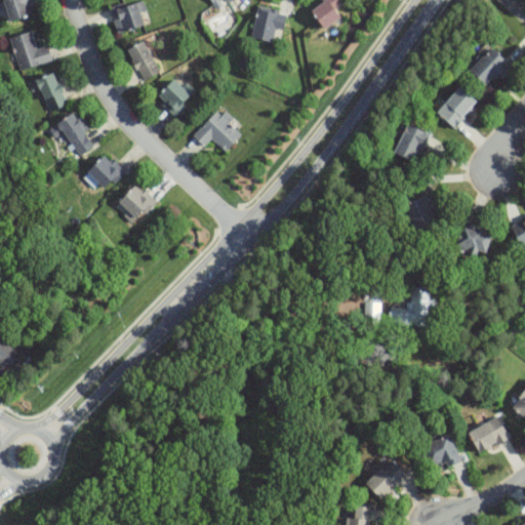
[(3,0),(9,22),(35,14),(31,0),(3,0)]
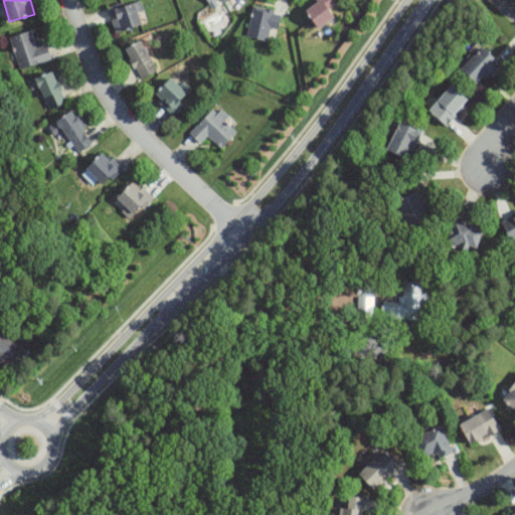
[(138,14),(144,11),(140,0),(137,0),(109,10),(117,33),(142,24),(138,14)]
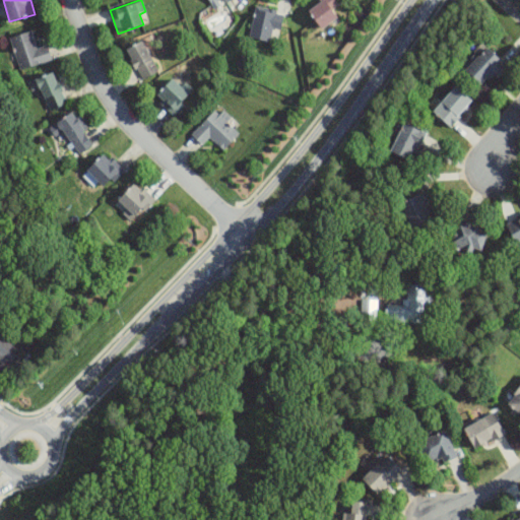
[(323,29),(337,17),(323,0),(321,0),(309,11),(323,29)]
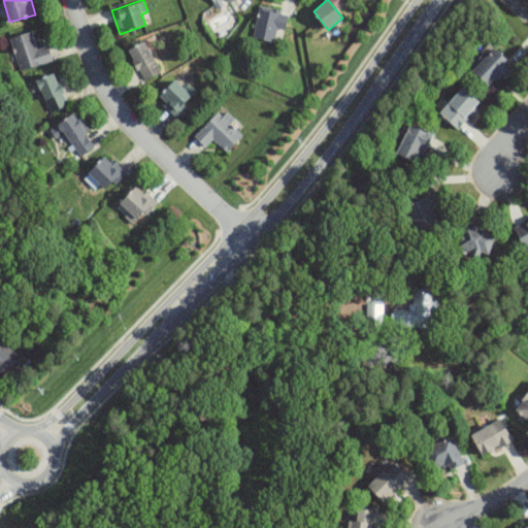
[(254,38),(275,42),(277,30),(285,31),(288,12),(260,7),(254,38)]
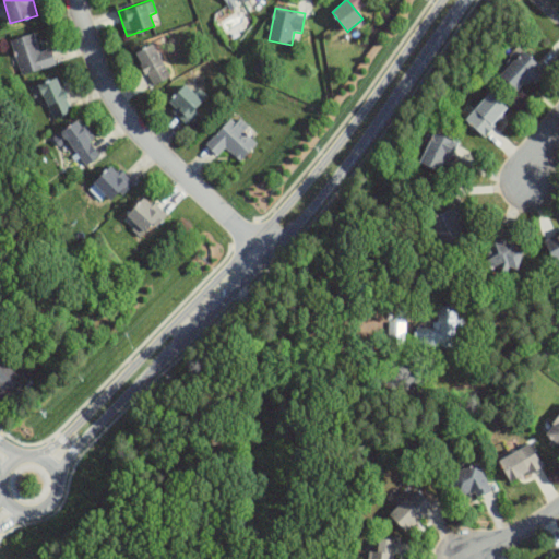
[(22,75),(56,66),(51,49),(40,52),(35,34),(12,40),(22,75)]
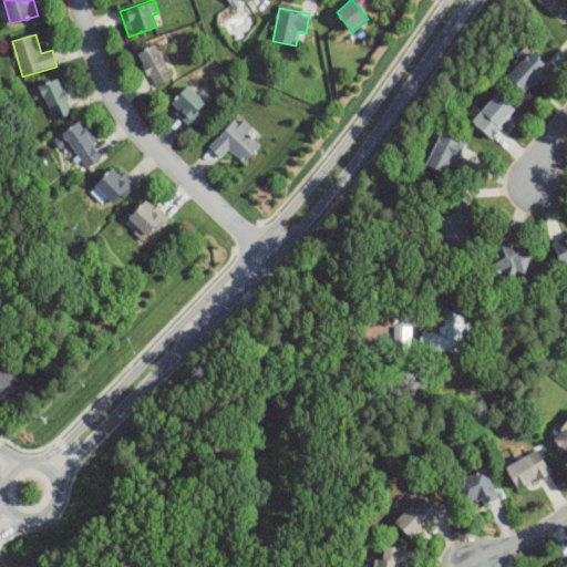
[(173,79),(156,44),(137,53),(154,88),(173,79)]
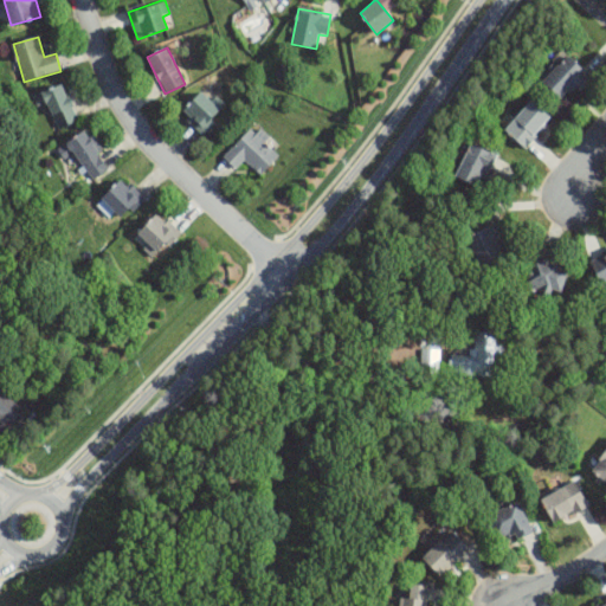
[(542,81),(560,100),(574,86),(579,92),(592,81),(569,56),(542,81)]
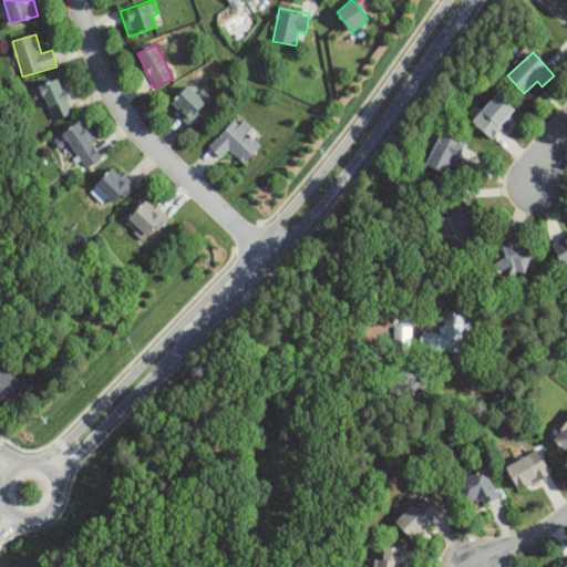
[(39,85),(53,121),(73,113),(60,78),(39,85)]
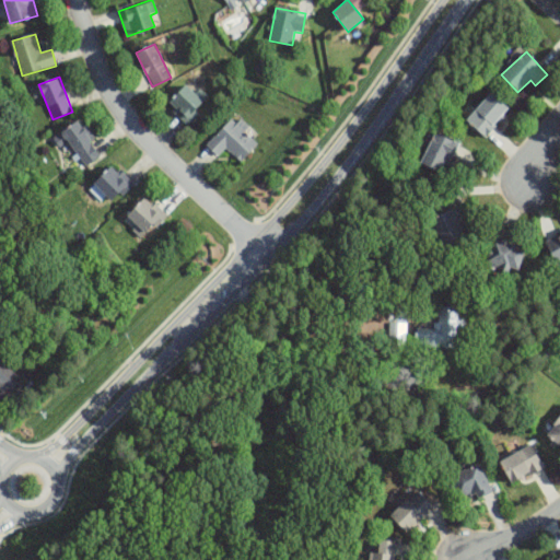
[(187,123),(206,103),(186,84),(167,104),(187,123)]
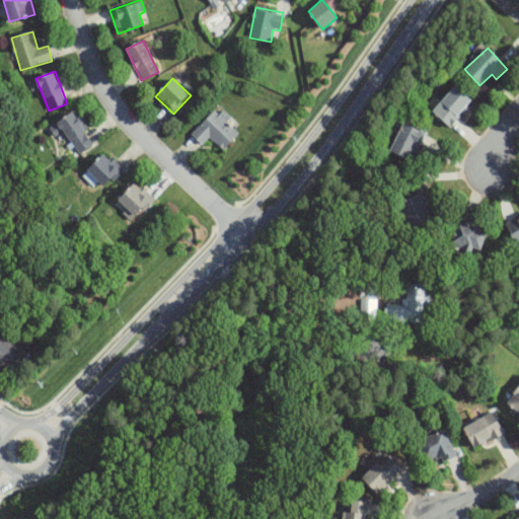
[(448,127),(472,102),(455,86),(431,110),(448,127)]
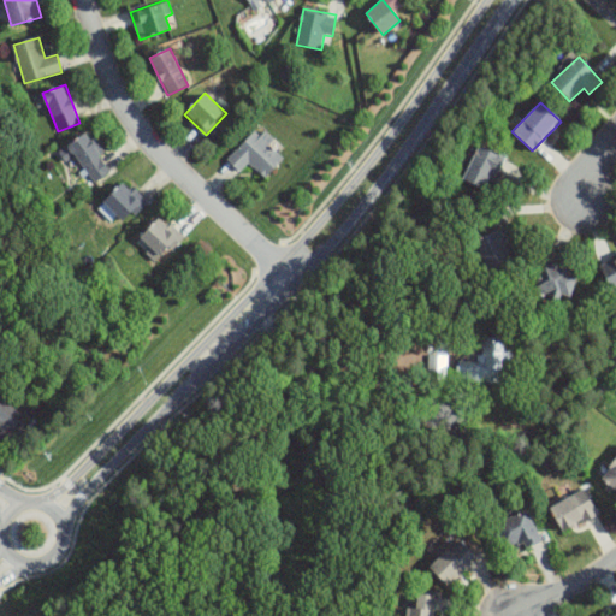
[(227,159),(240,172),(250,161),(266,177),(284,159),(270,144),(273,142),(260,128),(227,159)]
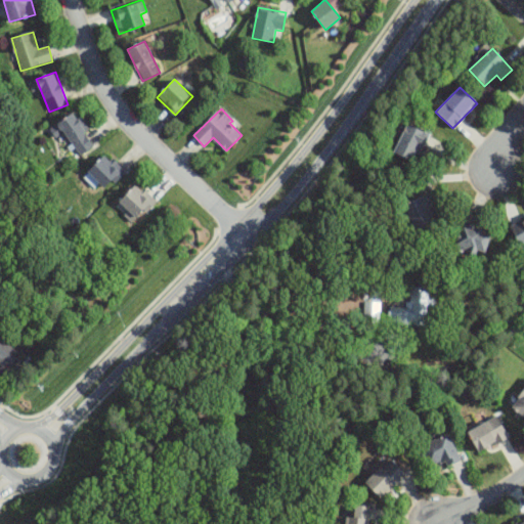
[(95,143),(70,115),(56,126),(82,155),(95,143)]
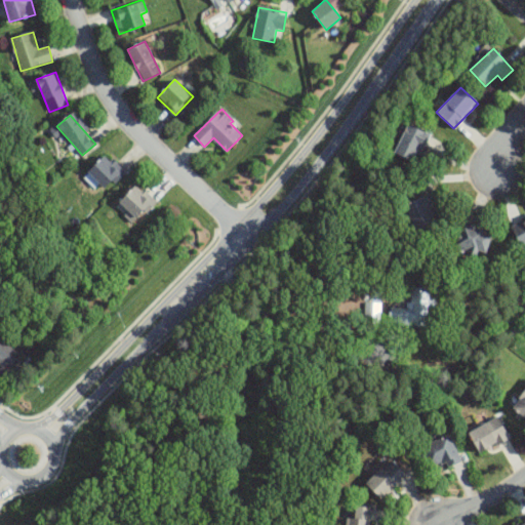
[(429,135),(409,124),(394,153),(413,163),(429,135)]
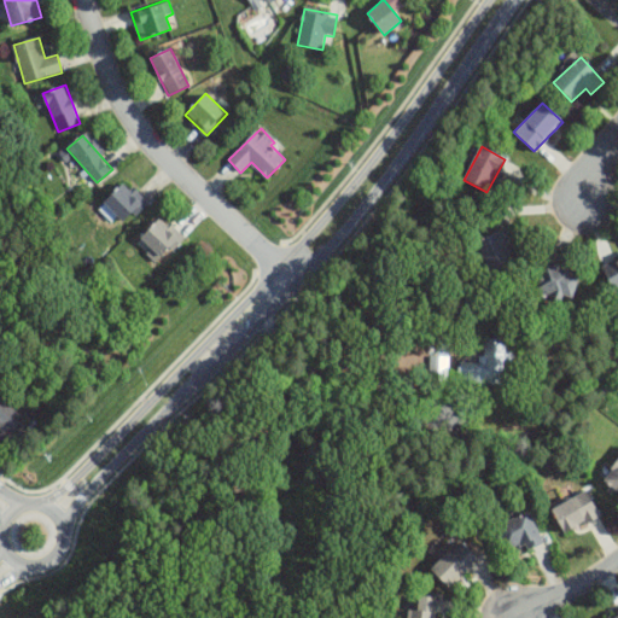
[(147,203),(124,181),(103,203),(126,225),(147,203)]
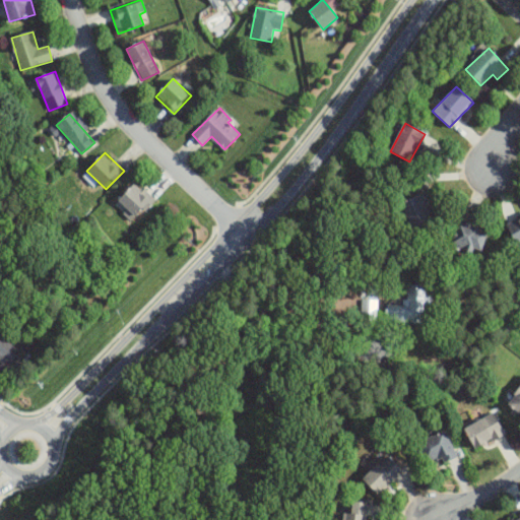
[(132,220),(154,202),(138,182),(116,200),(132,220)]
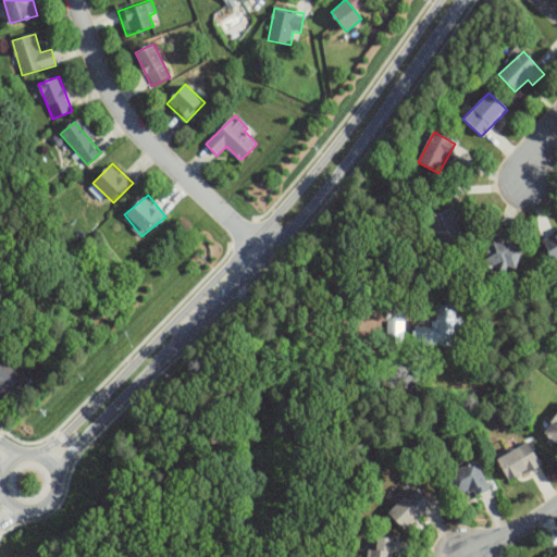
[(429,219),(444,250),(469,237),(454,206),(429,219)]
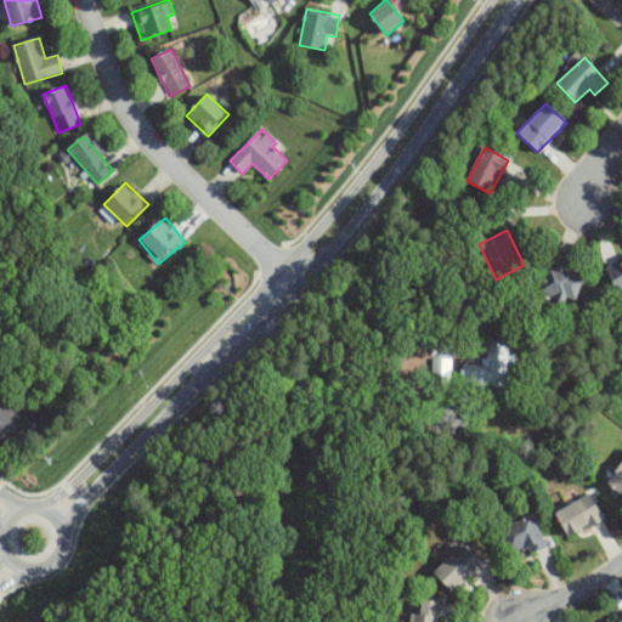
[(621,292),(621,263),(617,265),(621,275),(611,281),(618,294),(621,292)]
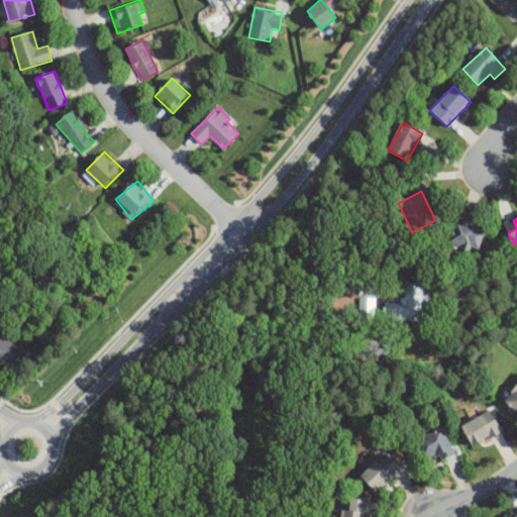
[(476,254),(486,231),(458,219),(448,242),(476,254)]
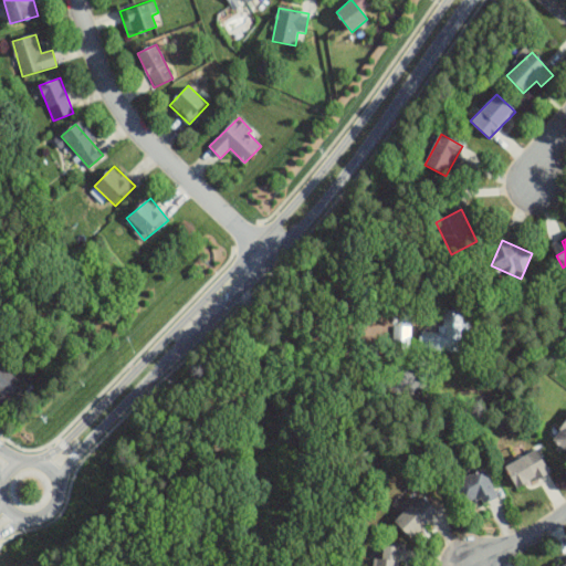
[(421,348),(462,354),(467,312),(443,308),(441,332),(423,329),(421,348)]
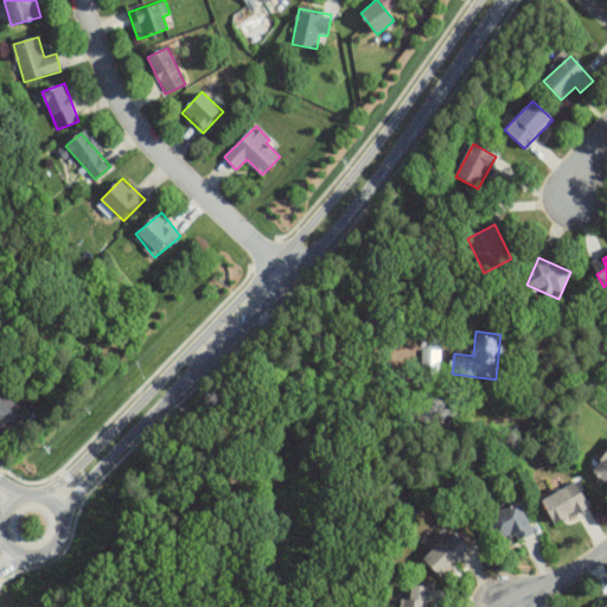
[(25,407),(0,388),(0,428),(6,433),(25,407)]
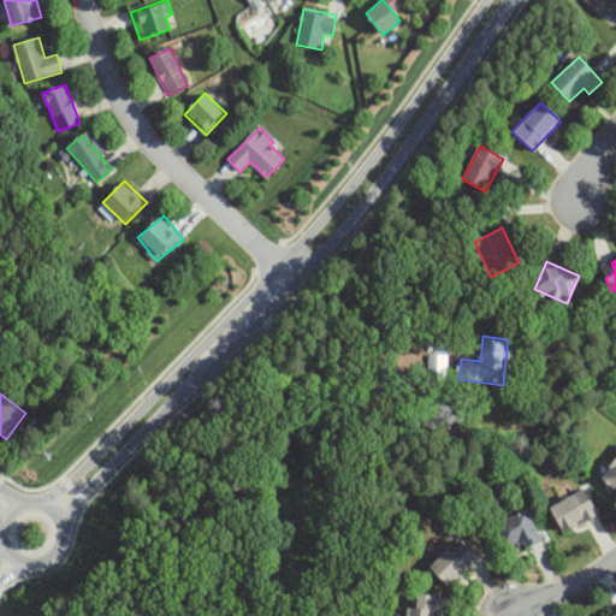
[(615,458),(600,479),(615,490),(615,458)]
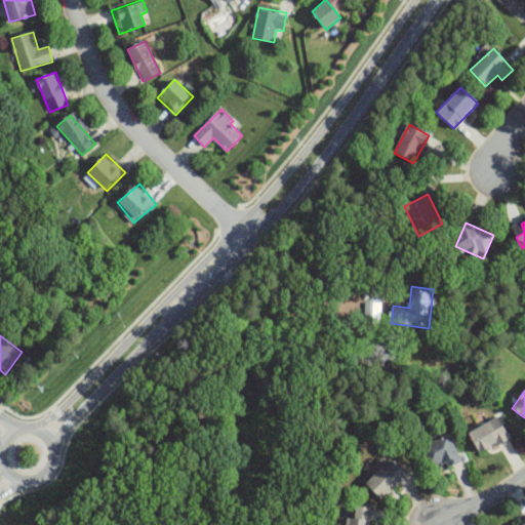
[(482,455),(509,436),(495,417),(469,436),(482,455)]
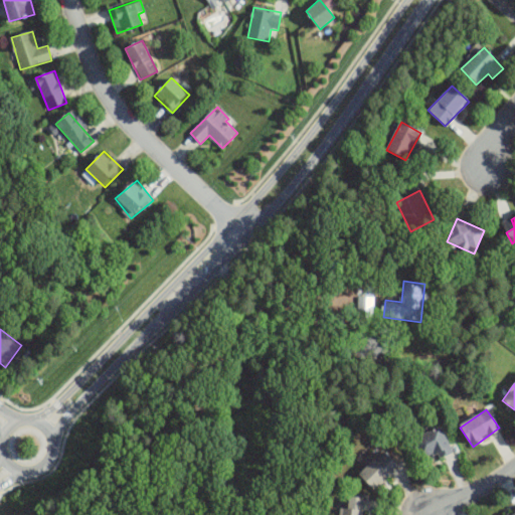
[(412,438),(420,462),(450,453),(442,428),(412,438)]
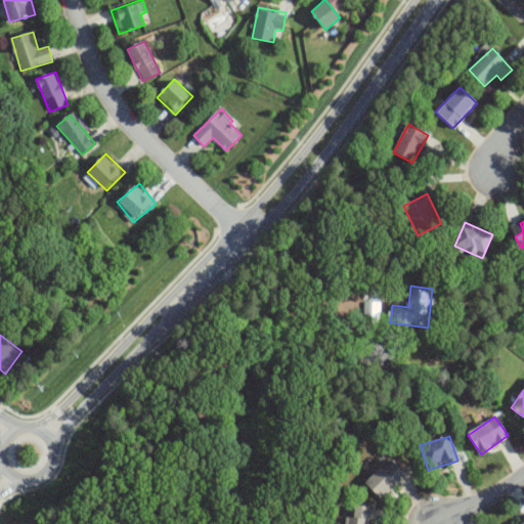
[(364,483),(381,499),(405,475),(389,459),(364,483)]
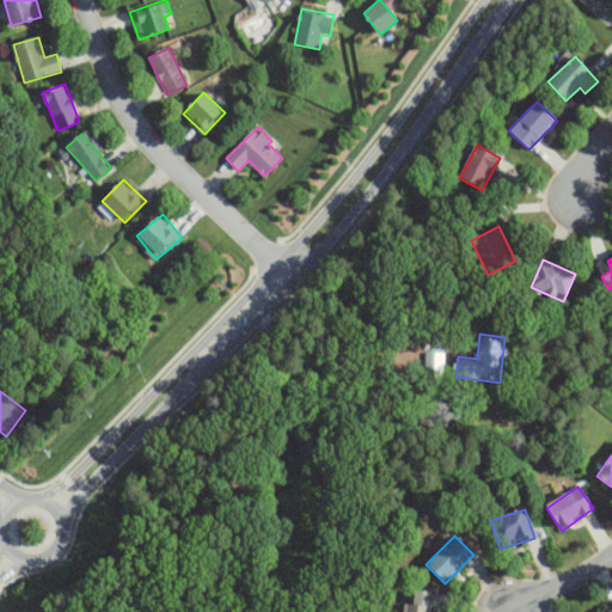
[(432,611),(432,592),(412,592),(412,604),(401,604),(401,611),(432,611)]
